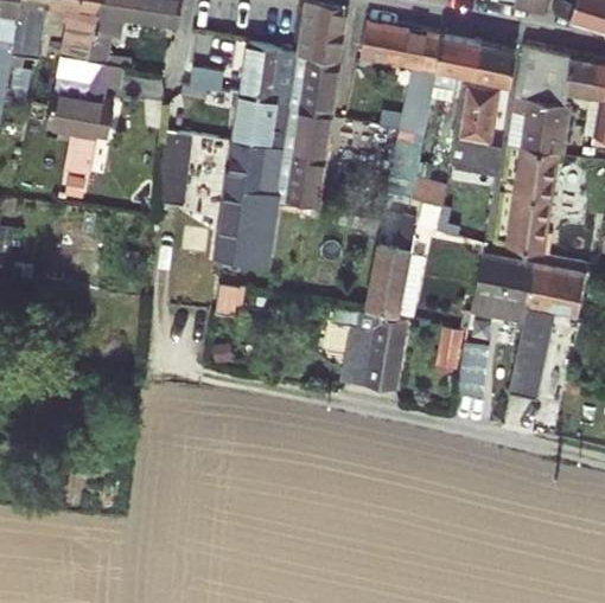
[(18,12),(20,1),(19,0),(0,0),(0,115),(12,49),(18,12)]
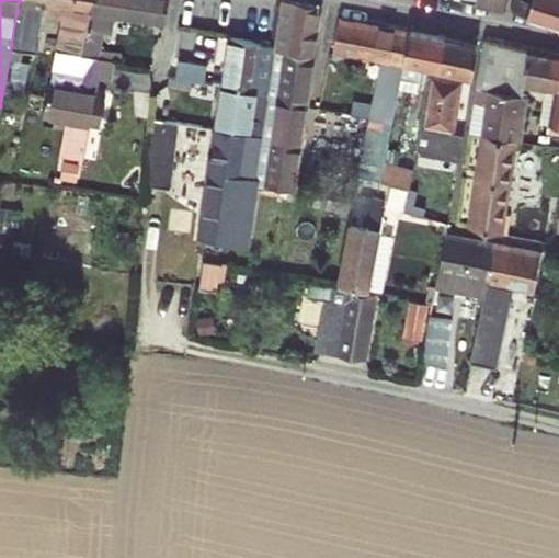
[(91,0),(18,0),(19,1),(89,13),(91,0)]
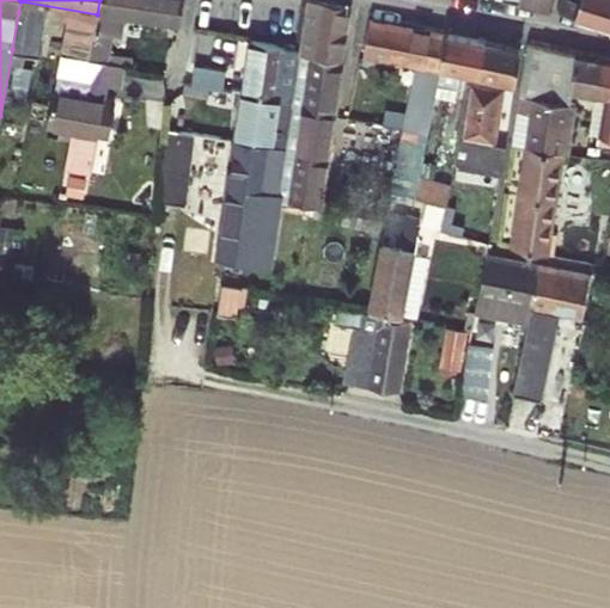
[(183,0),(99,0),(97,14),(95,25),(89,62),(108,66),(110,55),(113,38),(121,40),(124,19),(178,29),(183,0)]
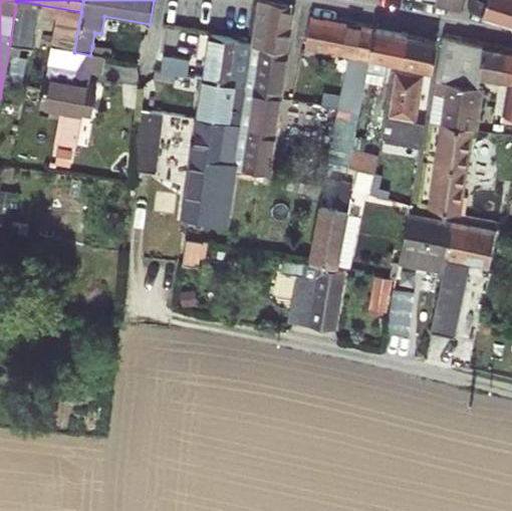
[(421,0),(421,2),(463,9),(464,0),(421,0)]
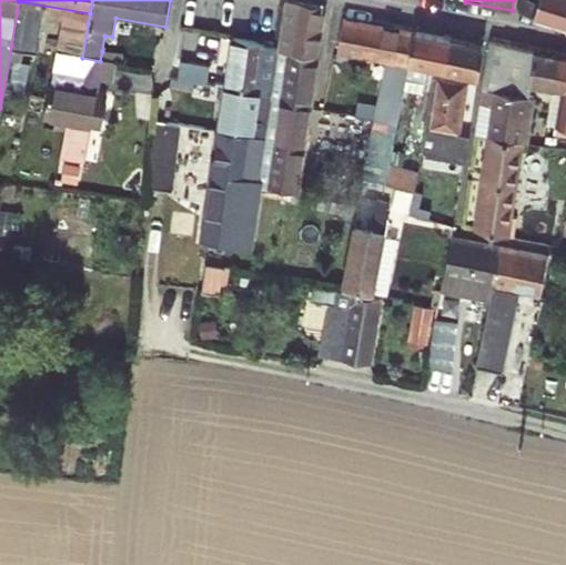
[(534,18),(538,3),(527,0),(523,0),(518,12),(534,18)]
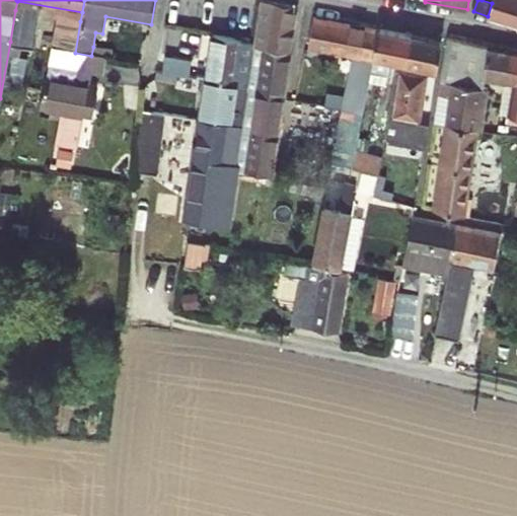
[(516,0),(492,0),(492,3),(488,16),(516,24),(516,0)]
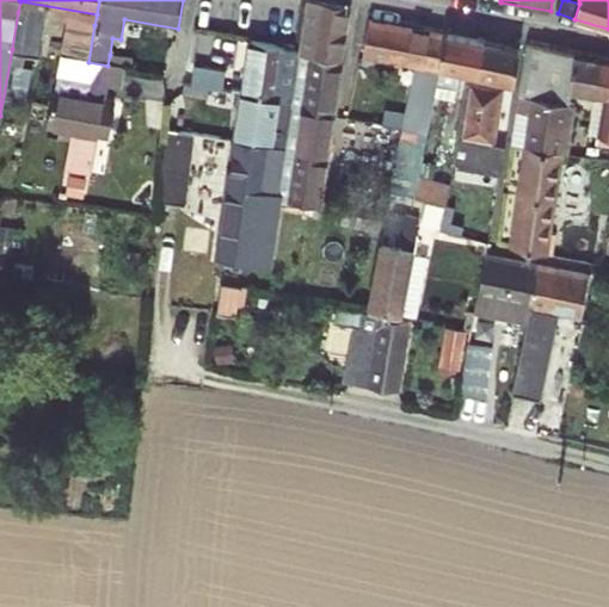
[(300,57),(311,60),(342,64),(349,10),(308,4),(307,4),(300,53),(300,57)]
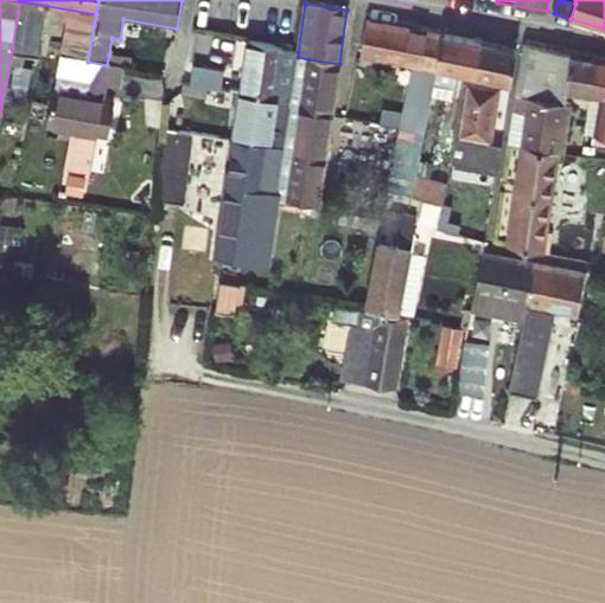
[(37,15),(18,12),(12,49),(31,52),(37,15)]
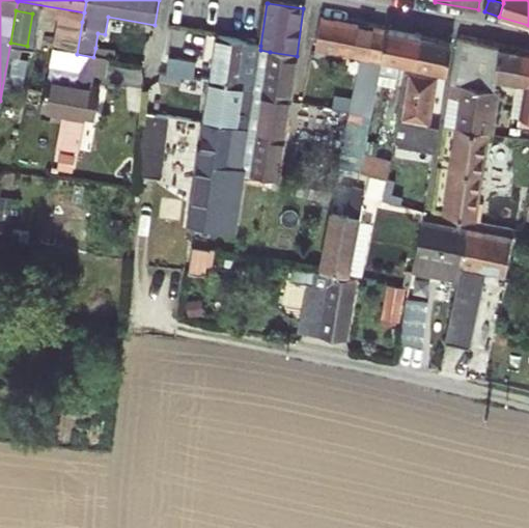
[(77,54),(82,22),(76,20),(74,28),(63,26),(59,51),(77,54)]
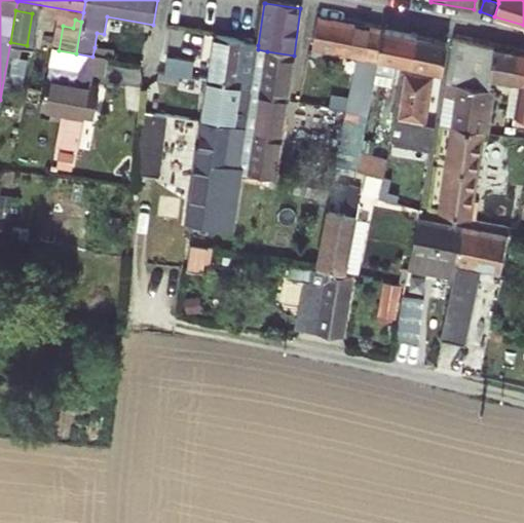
[(375,76),(383,32),(319,22),(313,49),(360,59),(351,101),(331,98),(329,109),(348,112),(368,115),(370,105),(373,85),(375,76)]
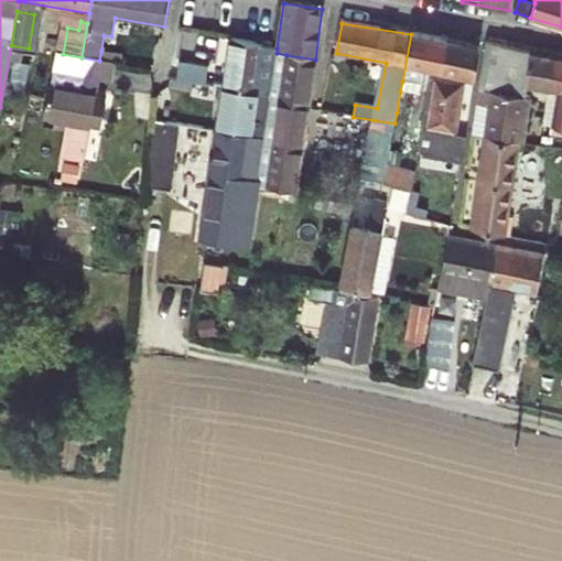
[(411,34),(402,82),(422,85),(425,68),(440,72),(446,42),(411,34)]
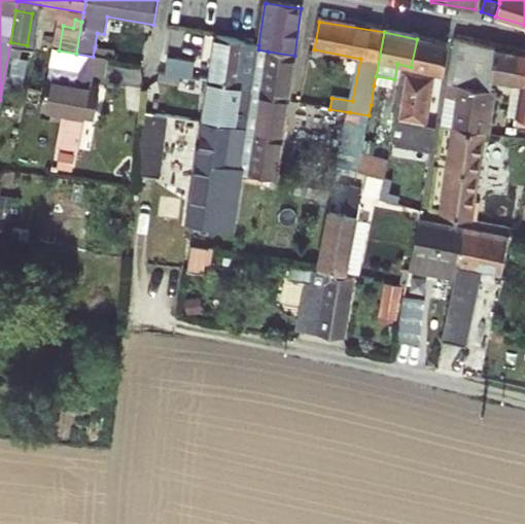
[(252,89),(252,84),(258,49),(258,45),(215,39),(209,82),(252,89)]
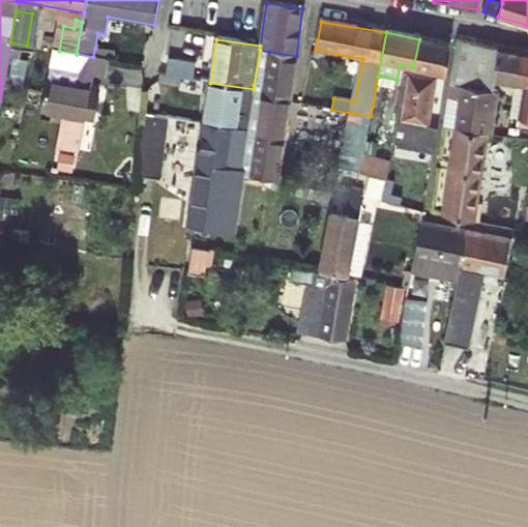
[(451,47),(419,39),(413,67),(411,75),(436,78),(445,79),(451,47)]
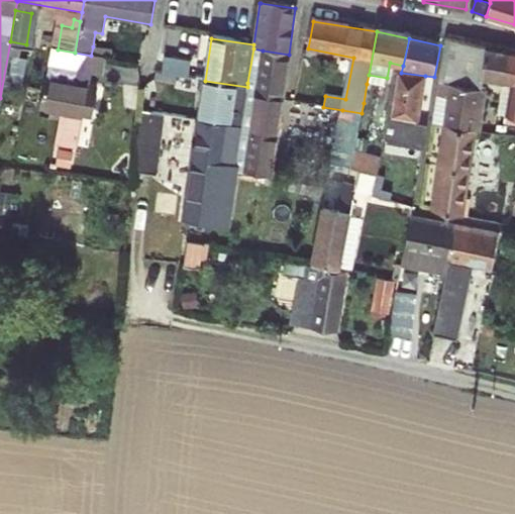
[(448,39),(439,83),(481,90),(482,83),(501,85),(504,86),(509,52),(452,41),(448,39)]
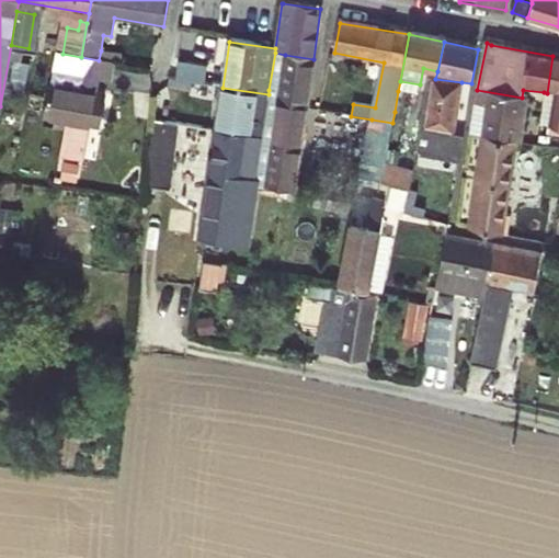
[(122,54),(101,50),(99,60),(113,64),(120,65),(122,54)]
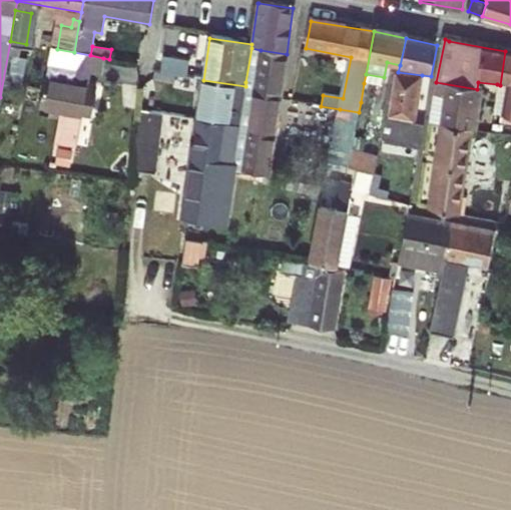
[(75,147),(78,126),(82,105),(83,100),(90,71),(101,72),(103,58),(90,55),(74,52),(57,49),(51,48),(48,60),(46,59),(46,62),(76,68),(73,84),(44,79),(39,109),(58,112),(56,120),(52,143),(75,147)]
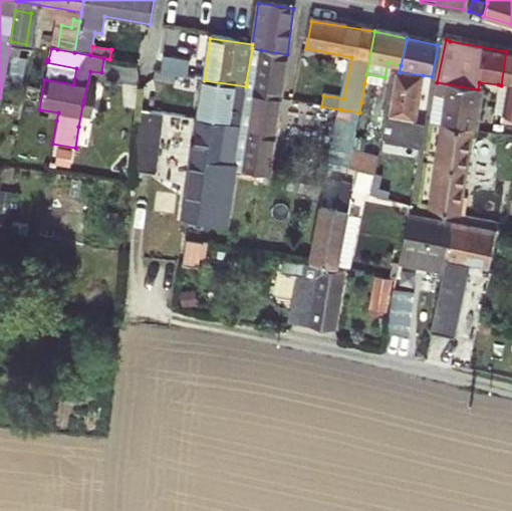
[(246,86),(245,88),(280,95),(287,54),(261,50),(255,83),(246,82),(246,86)]
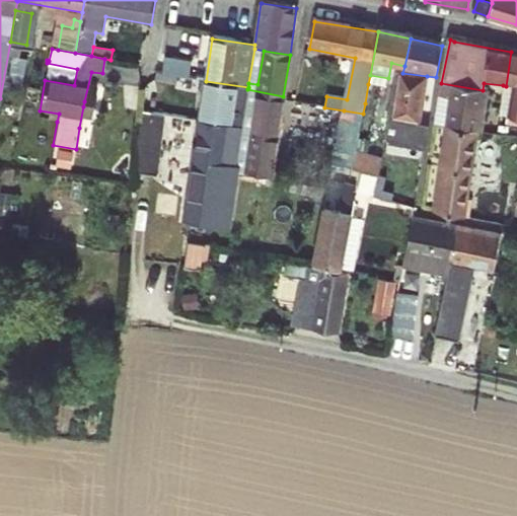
[(516,52),(511,52),(506,86),(511,87),(508,125),(516,126),(516,52)]
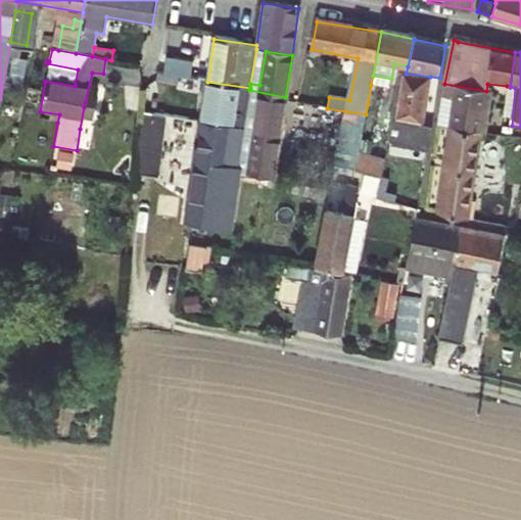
[(167,58),(163,75),(180,78),(189,79),(191,62),(167,58)]
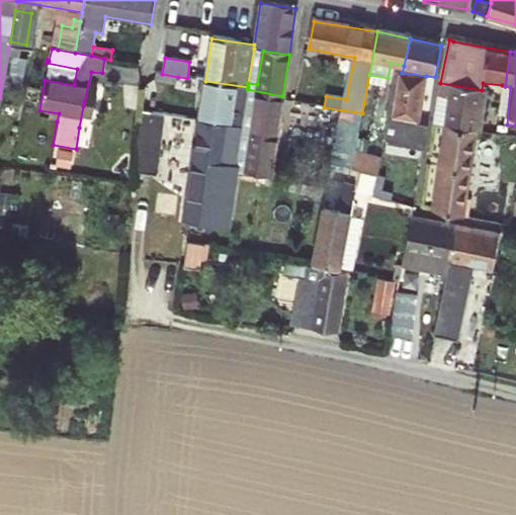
[(416,137),(426,76),(402,73),(399,72),(389,132),(416,137)]
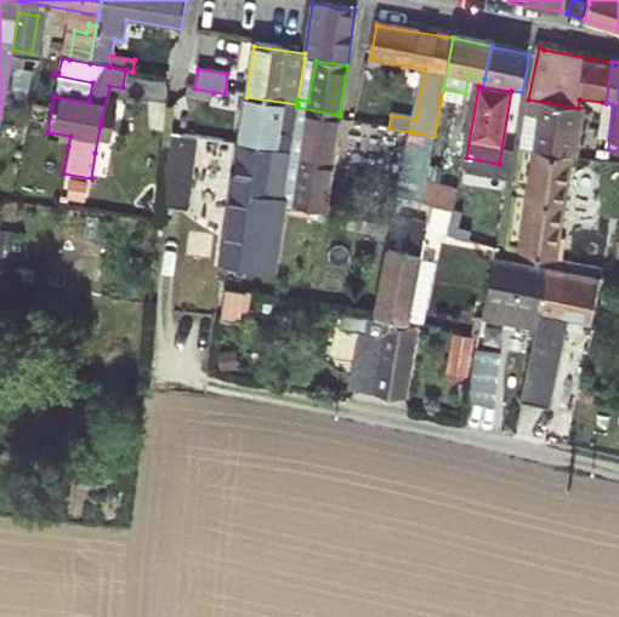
[(214,92),(194,89),(187,87),(186,97),(213,101),(214,92)]
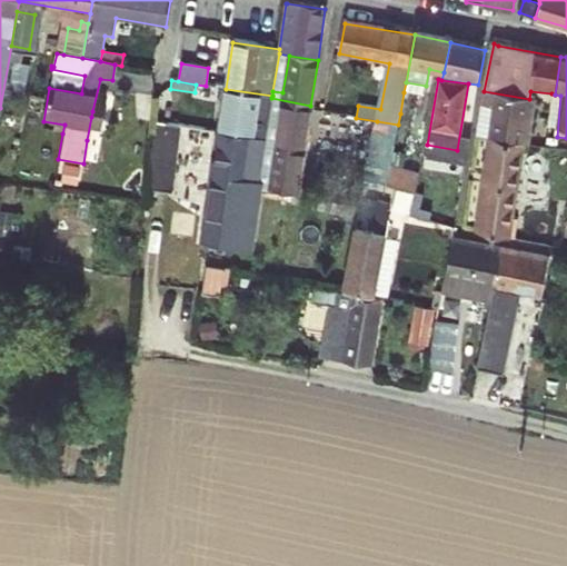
[(272,96),(226,89),(220,133),(266,140),(271,98),(272,96)]
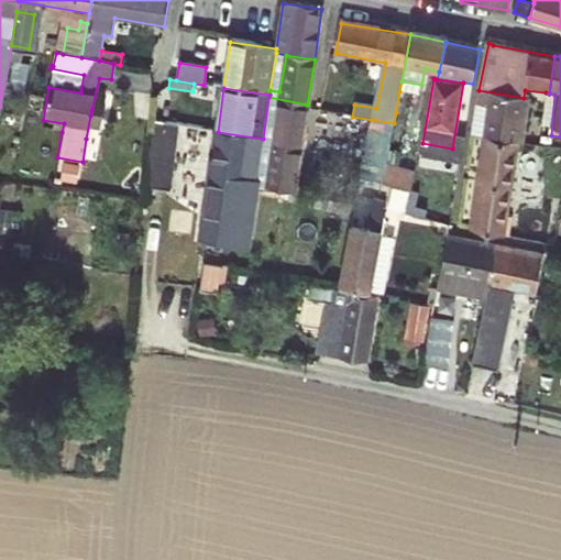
[(487,108),(483,138),(517,143),(524,98),(479,90),(476,107),(487,108)]
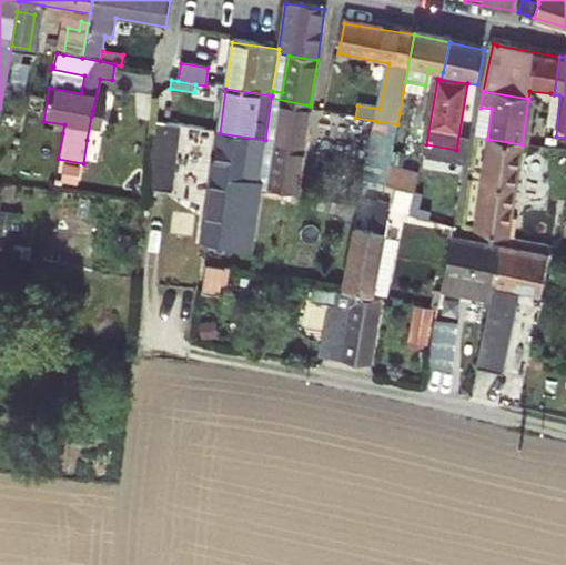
[(271,98),(265,140),(264,144),(303,151),(310,106),(271,98)]
